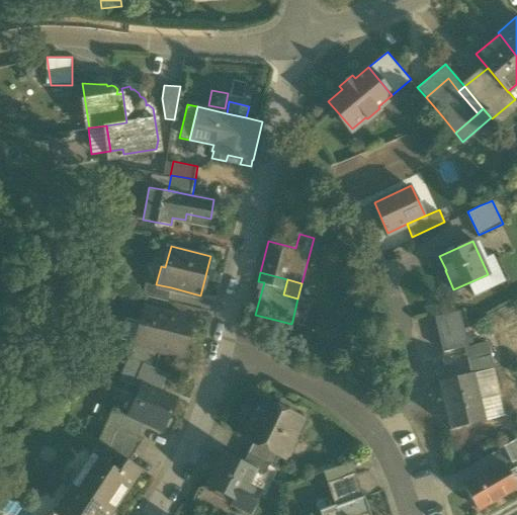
[(143,294),(168,301),(171,287),(156,284),(146,281),(143,294)]
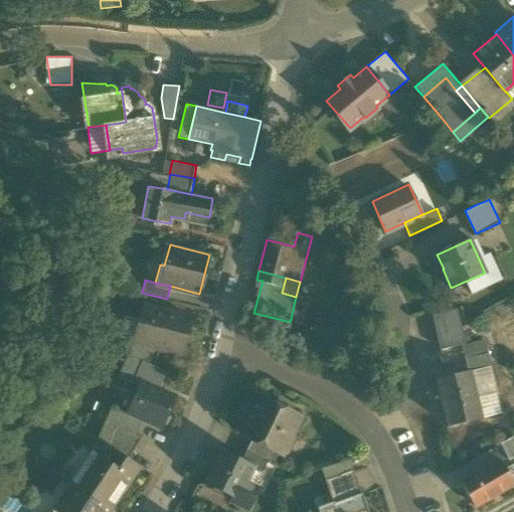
[(310,297),(297,293),(296,297),(291,319),(290,322),(303,326),(310,297)]
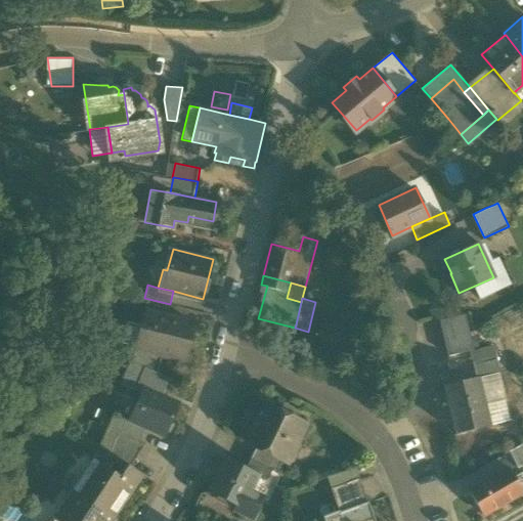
[(144,310),(141,324),(127,320),(126,324),(123,326),(120,327),(119,330),(119,334),(120,336),(123,338),(122,342),(135,345),(135,347),(136,347),(162,354),(186,360),(195,323),(144,310)]
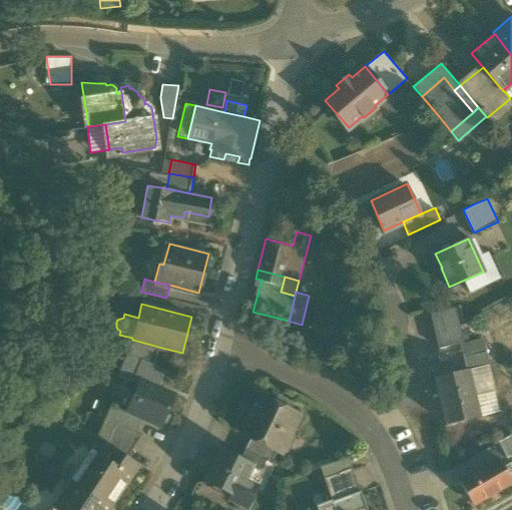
[(440,348),(462,343),(463,342),(455,307),(431,313),(440,348)]
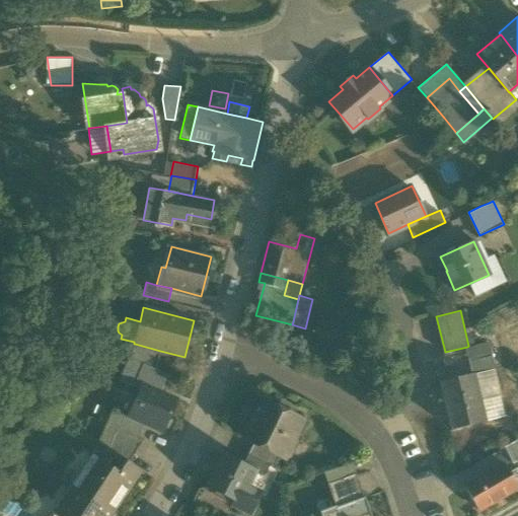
[(487,342),(468,346),(467,347),(473,373),(494,368),(487,342)]
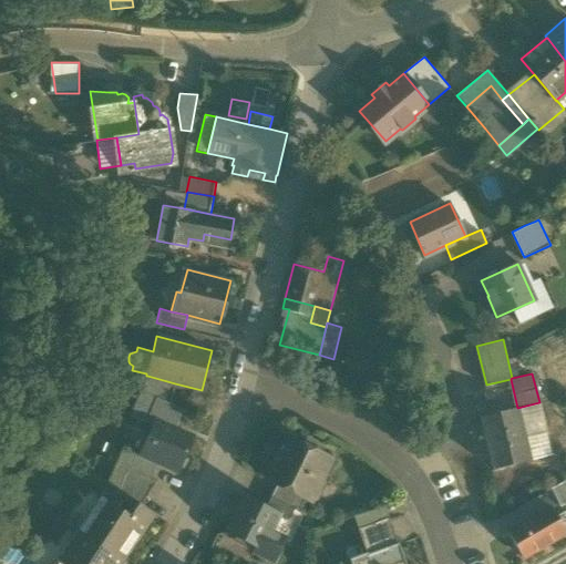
[(158,397),(171,402),(175,383),(147,376),(143,391),(158,397)]
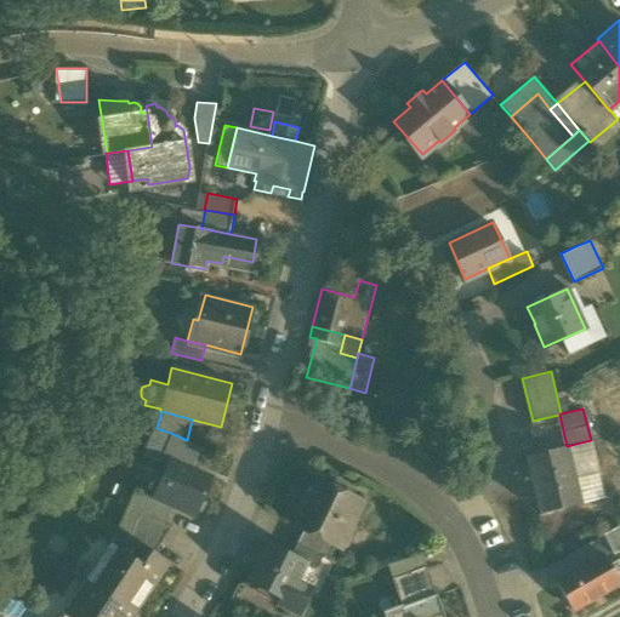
[(142,453),(168,464),(170,458),(165,457),(168,451),(166,450),(174,434),(157,428),(154,427),(142,453)]
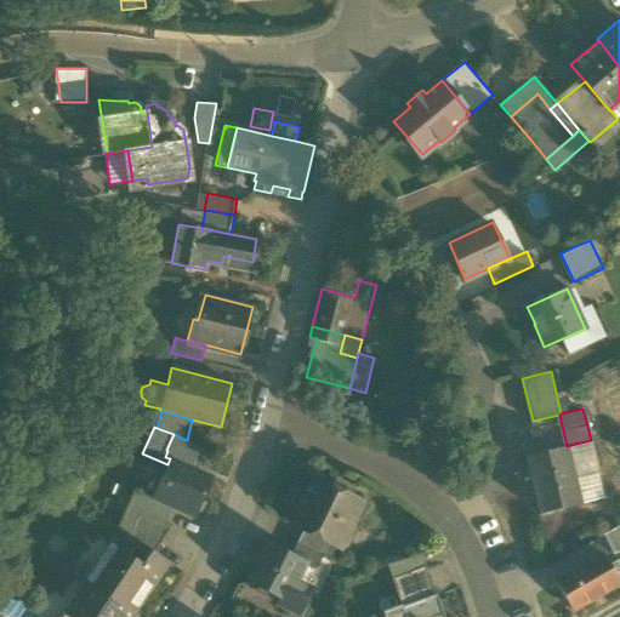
[(165,457),(170,458),(171,458),(192,467),(200,446),(187,440),(174,434),(166,450),(168,451),(165,457)]
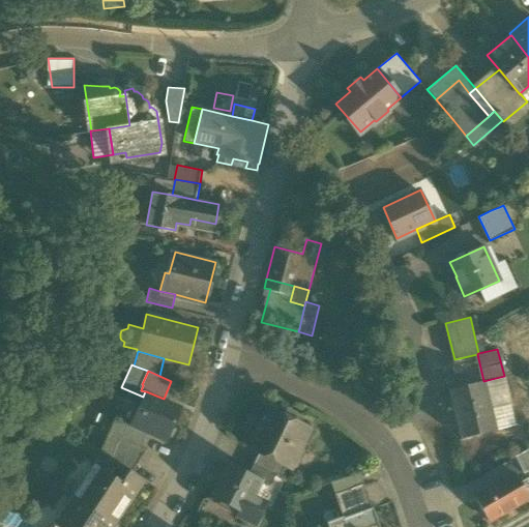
[(510,404),(504,376),(483,381),(491,409),(510,404)]
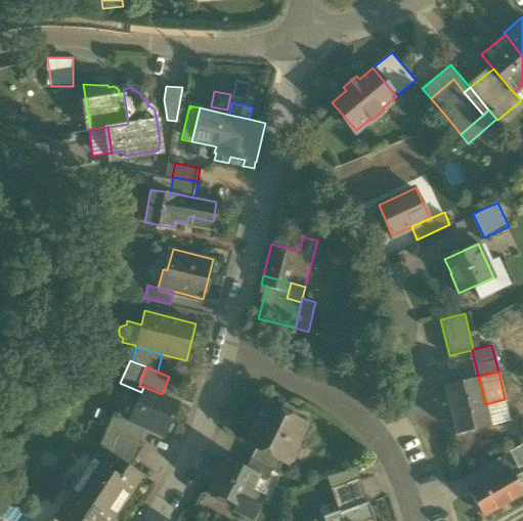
[(455,433),(490,424),(485,404),(478,377),(444,386),(455,433)]
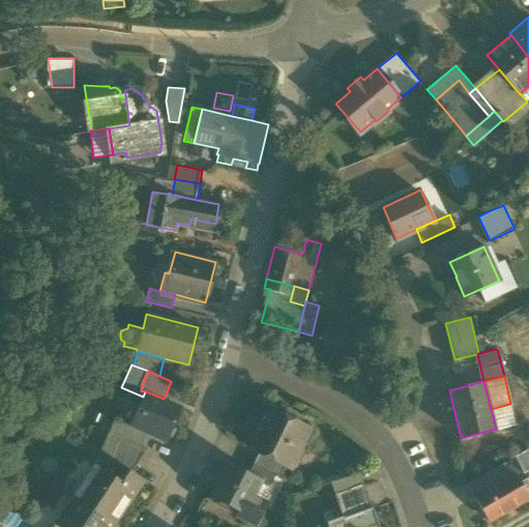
[(181,407),(164,399),(146,391),(145,391),(143,397),(133,422),(131,423),(149,431),(168,439),(181,407)]
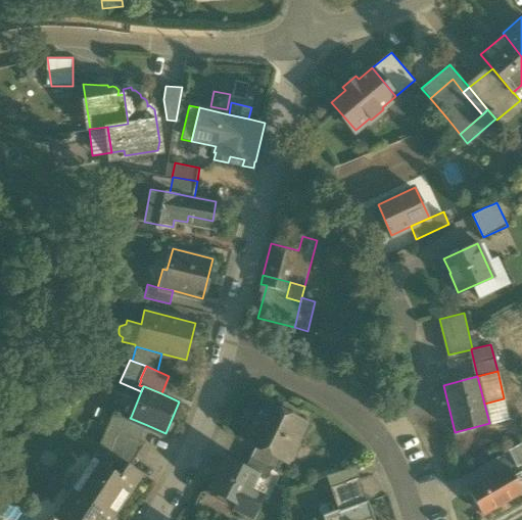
[(504,398),(484,404),(489,423),(509,418),(504,398)]
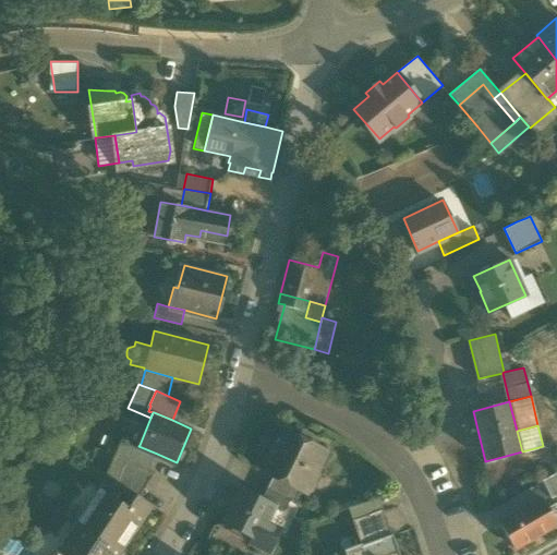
[(281,431),(276,442),(281,444),(287,433),(281,431)]
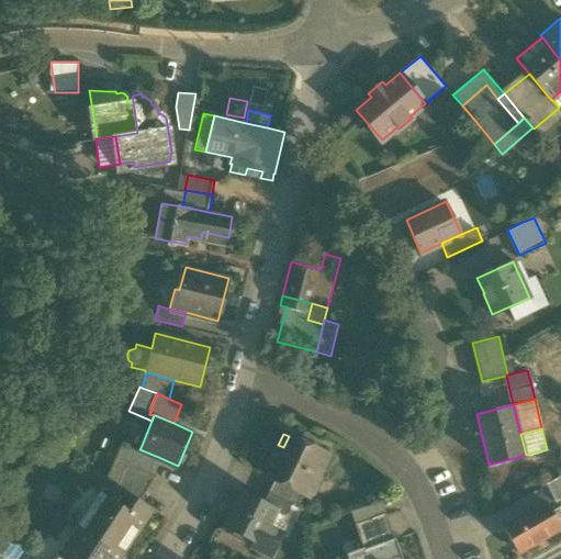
[(327,455),(289,436),(283,447),(278,445),(265,473),(276,479),(303,492),(304,493),(312,479),(317,477),(327,455)]
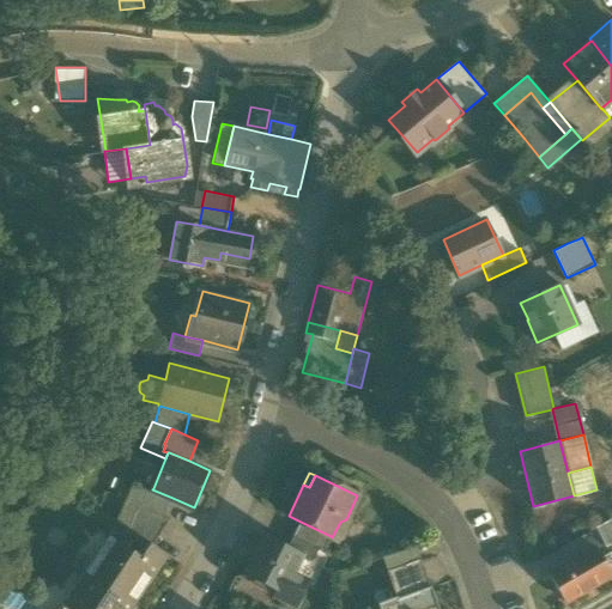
[(116,522),(129,527),(135,507),(163,517),(173,498),(152,489),(153,488),(134,481),(116,522)]
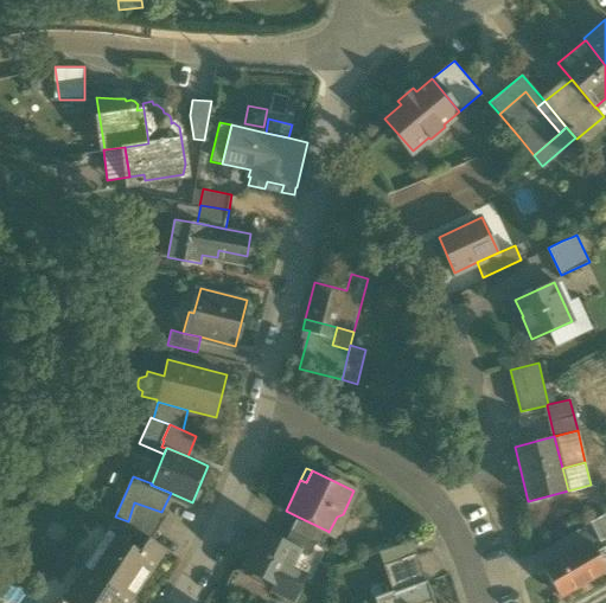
[(584,498),(595,518),(605,512),(605,493),(603,488),(584,498)]
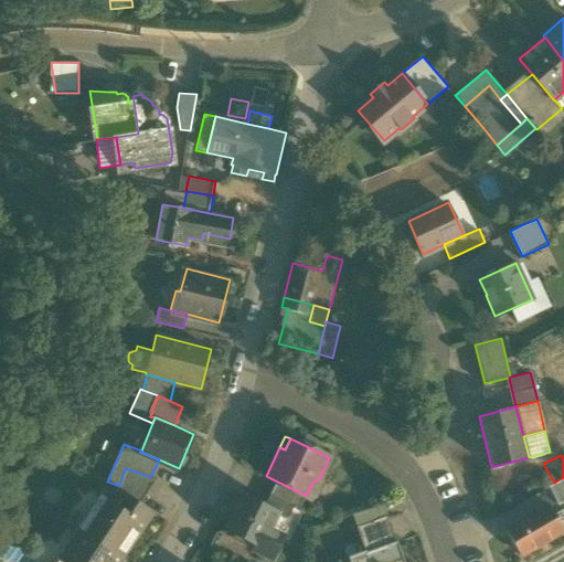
[(157,480),(150,477),(125,468),(119,486),(114,492),(125,500),(128,496),(141,504),(157,480)]
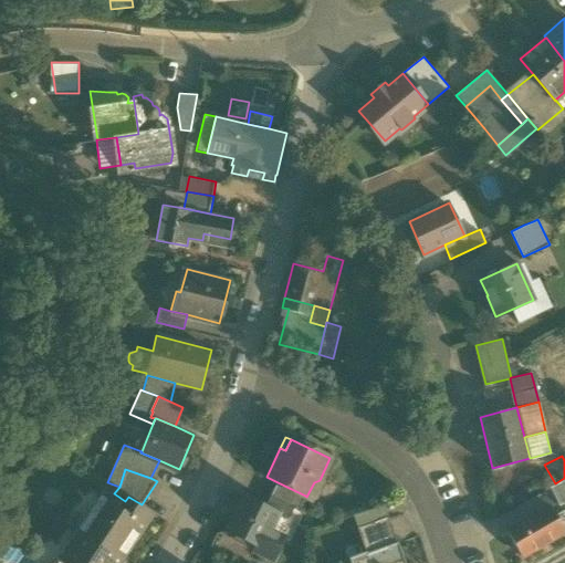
[(564,478),(555,483),(550,487),(561,506),(564,503),(564,478)]
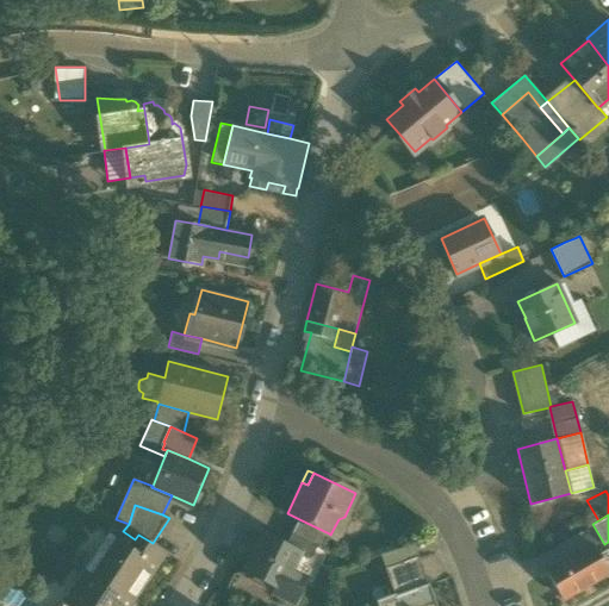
[(299,519),(292,531),(318,544),(323,547),(329,533),(299,519)]
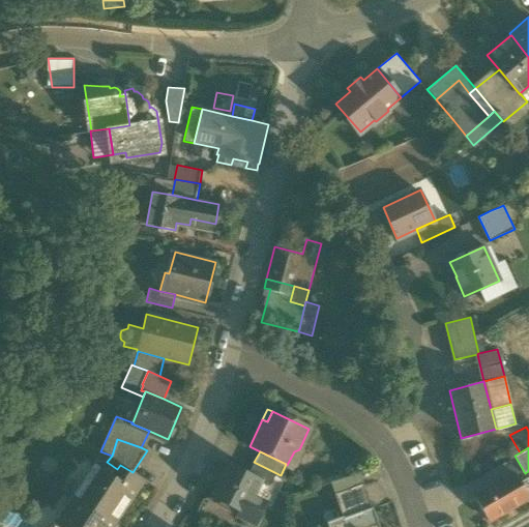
[(271,485),(276,473),(254,462),(248,473),(261,479),(271,485)]
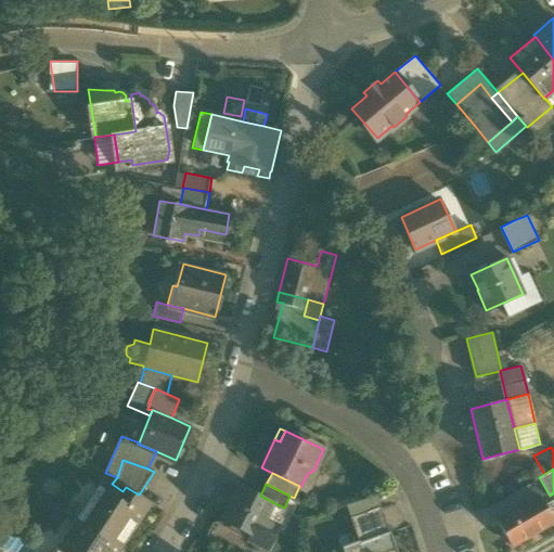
[(88,509),(81,521),(120,547),(150,502),(139,495),(126,487),(123,491),(118,499),(98,485),(84,506),(88,509)]
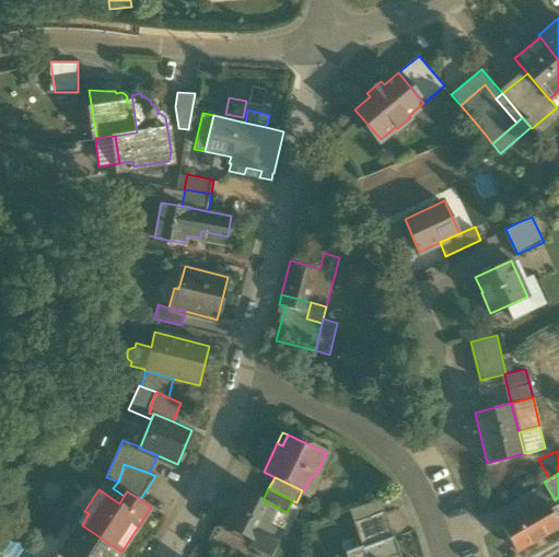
[(226,526),(251,537),(254,540),(261,522),(267,525),(268,523),(276,507),(263,500),(240,489),(236,497),(240,498),(226,526)]
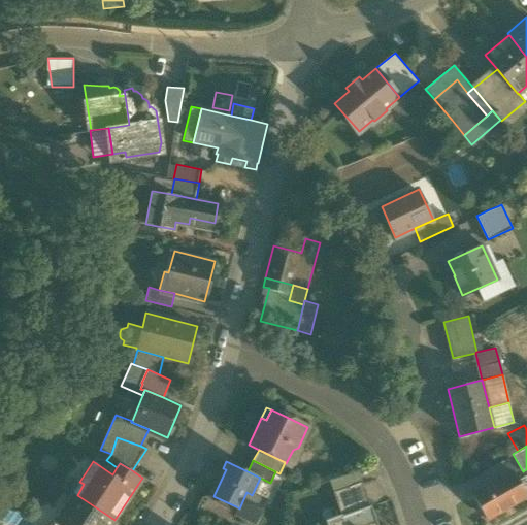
[(329,481),(333,492),(362,482),(359,471),(329,481)]
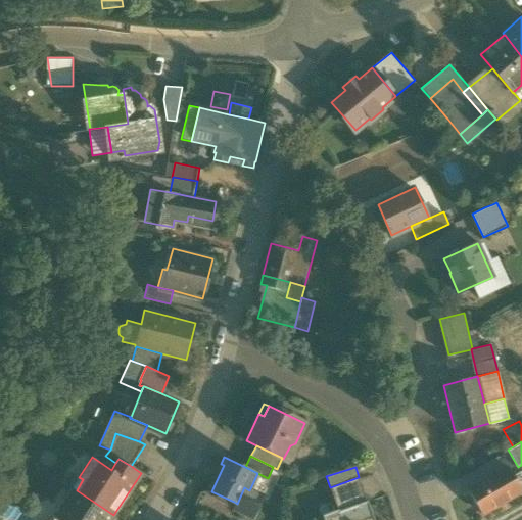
[(470,488),(483,512),(521,491),(521,488),(512,473),(509,467),(470,488)]
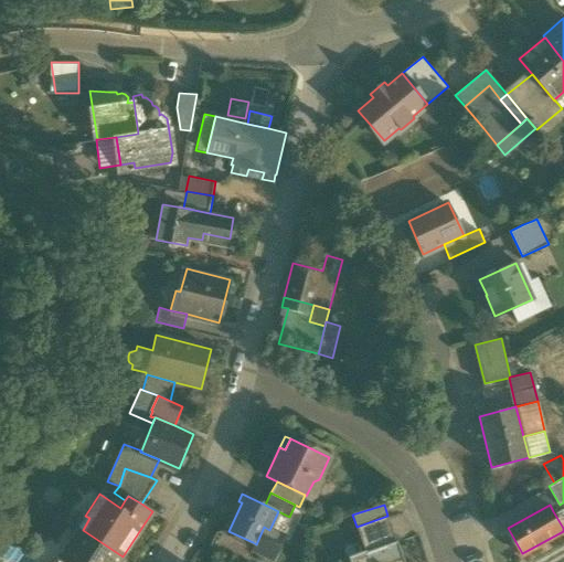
[(563,506),(553,511),(563,528),(563,506)]
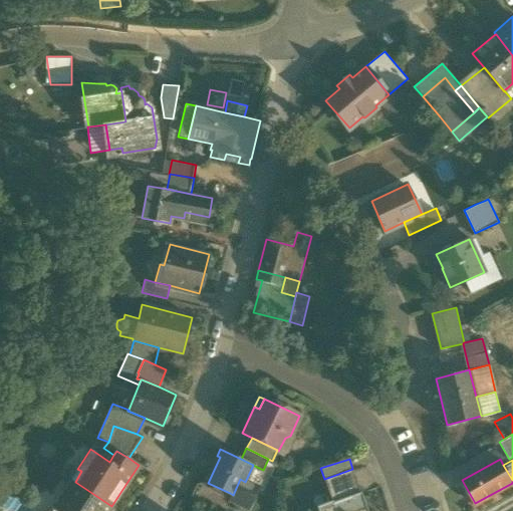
[(360,491),(352,469),(324,479),(332,500),(332,501),(360,491)]
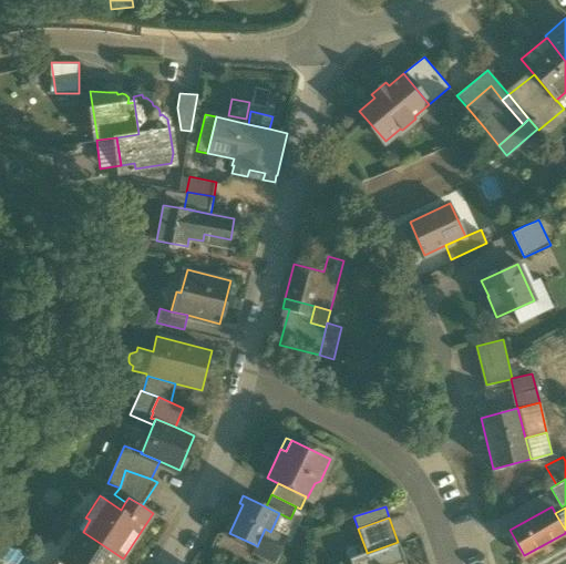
[(119,563),(123,559),(83,532),(79,529),(67,547),(58,561),(62,563),(119,563)]
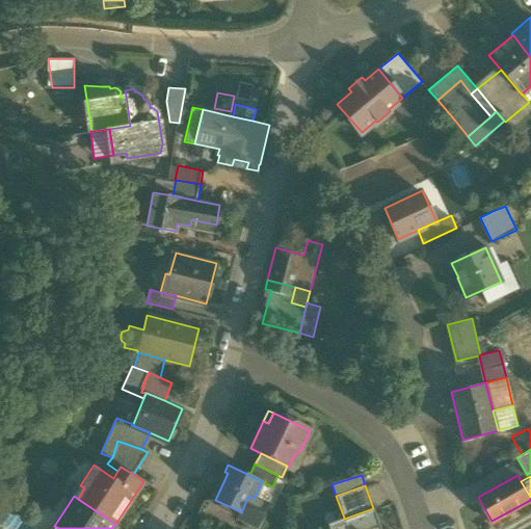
[(268,503),(255,497),(254,499),(248,496),(241,512),(238,510),(236,516),(257,526),(268,503)]
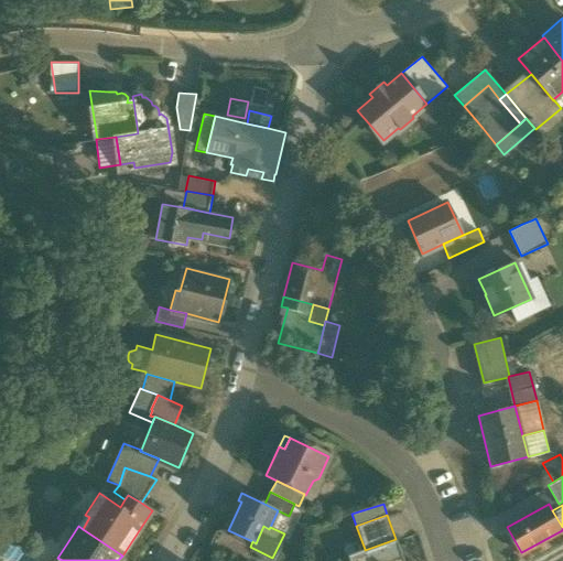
[(403,560),(396,539),(365,550),(365,549),(348,556),(350,560),(403,560)]
